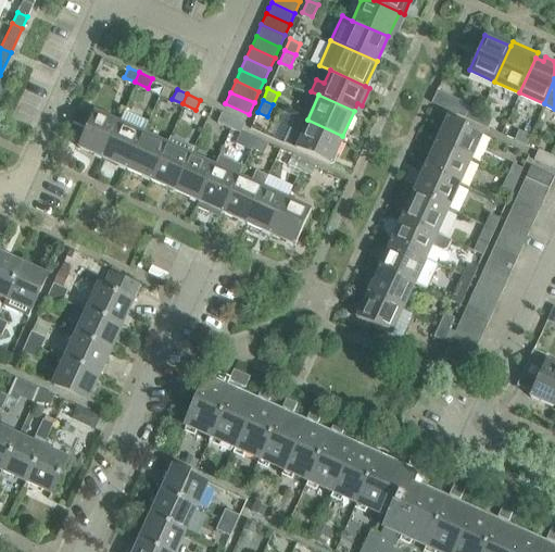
[(462,101),(456,111),(465,115),(469,105),(462,101)]
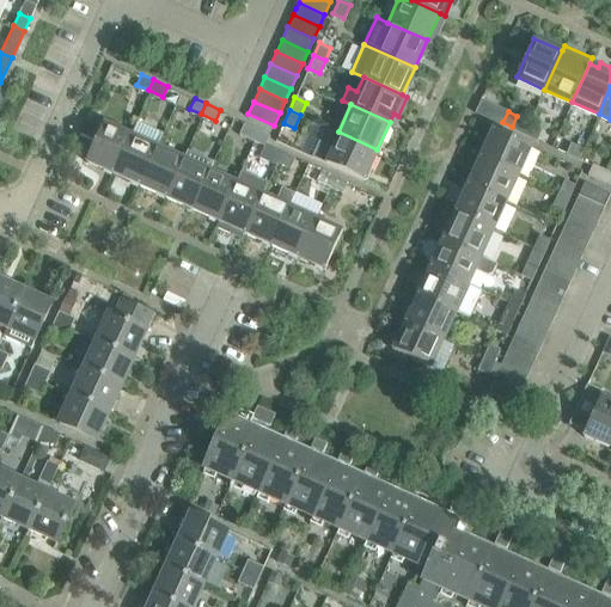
[(512,127),(525,133),(530,121),(517,116),(512,127)]
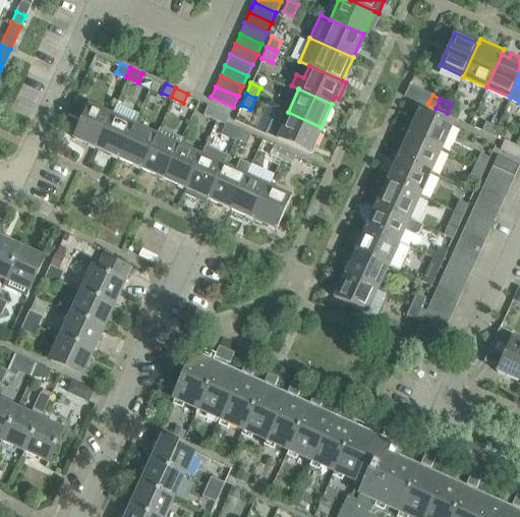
[(115,101),(110,112),(96,146),(118,156),(132,122),(137,111),(115,101)]
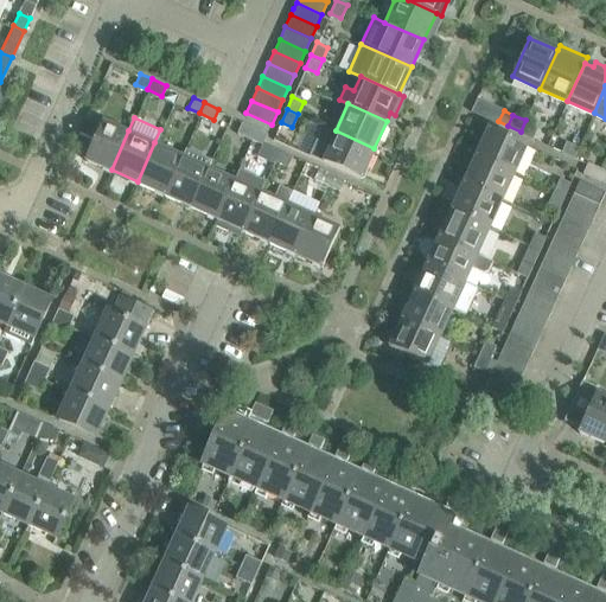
[(103,119),(84,158),(112,170),(128,130),(103,119)]
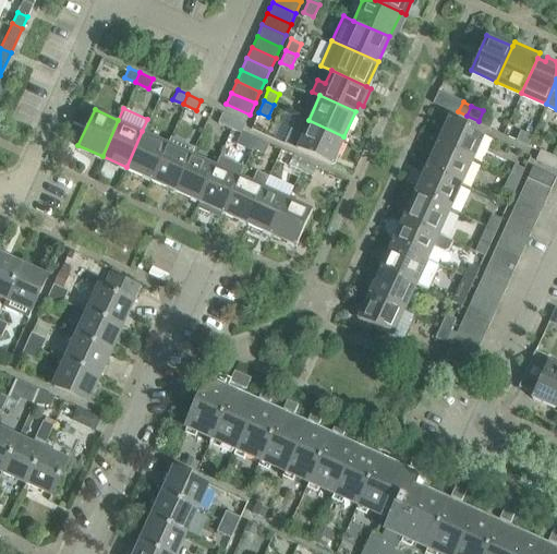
[(218,120),(231,125),(235,116),(223,110),(218,120)]
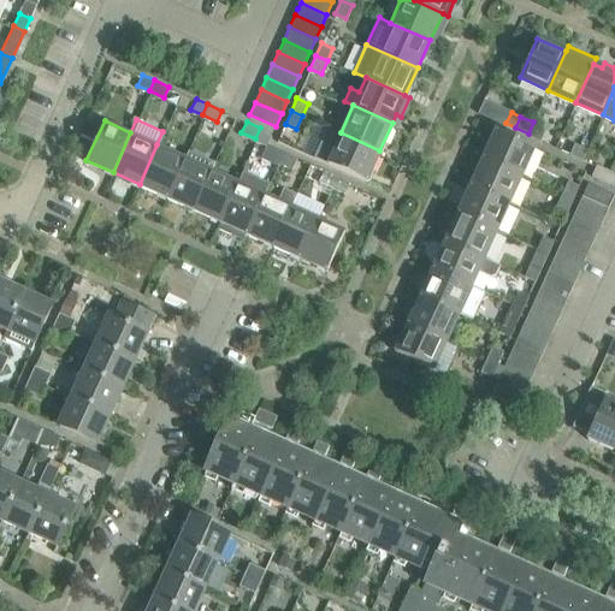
[(545,128),(533,122),(528,134),(540,140),(545,128)]
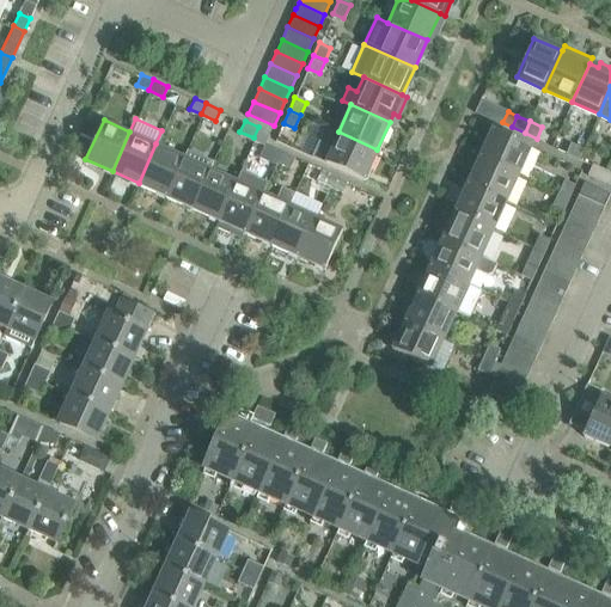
[(325,161),(365,178),(377,149),(338,132),(325,126),(312,155),(325,161)]
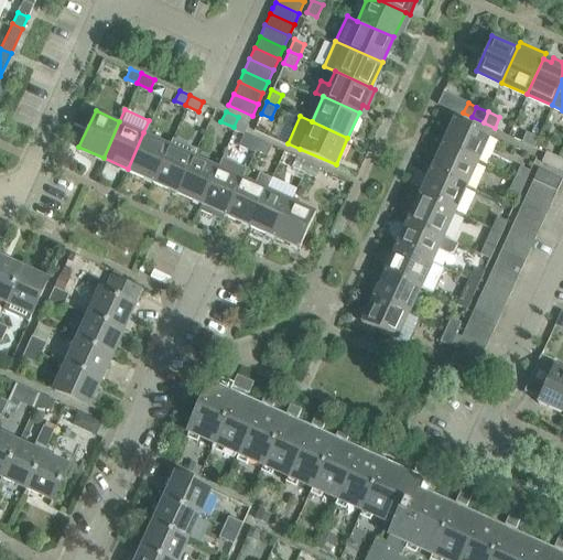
[(455,116),(443,142),(478,159),(490,132),(455,116)]
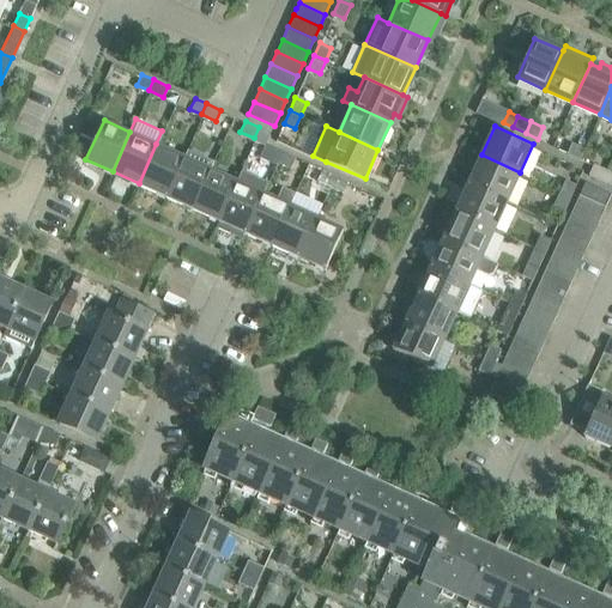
[(271,133),(259,127),(254,138),(266,144),(271,133)]
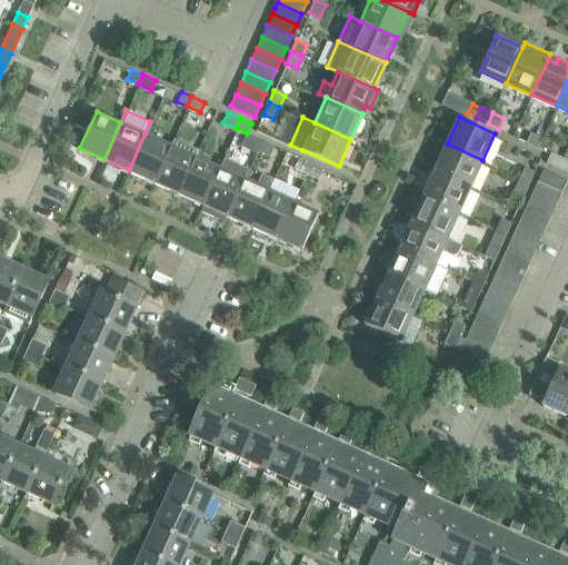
[(538,146),(544,136),(531,130),(526,140),(538,146)]
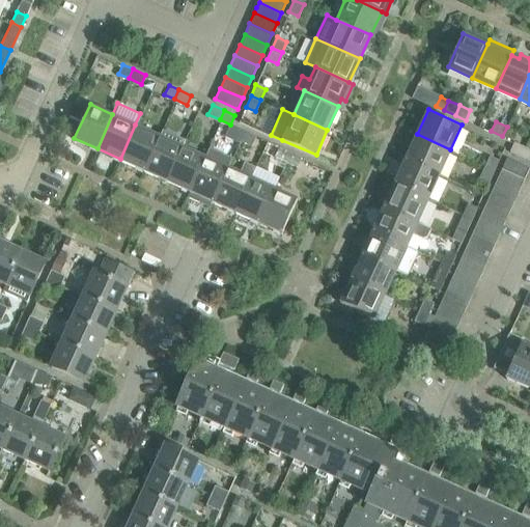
[(143,169),(158,135),(135,125),(120,159),(143,169)]
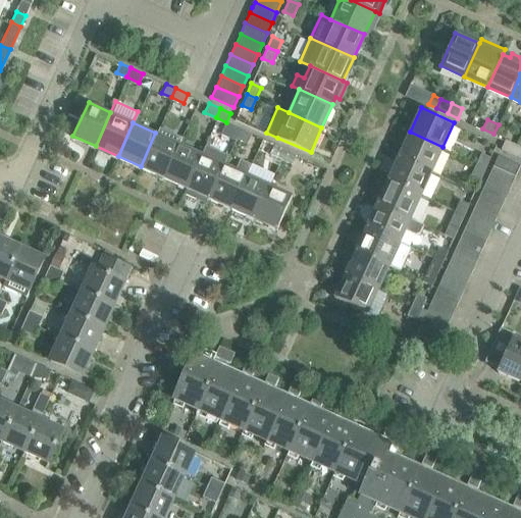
[(241,126),(240,125),(236,136),(237,137),(237,136),(248,141),(252,133),(241,127),(241,126)]
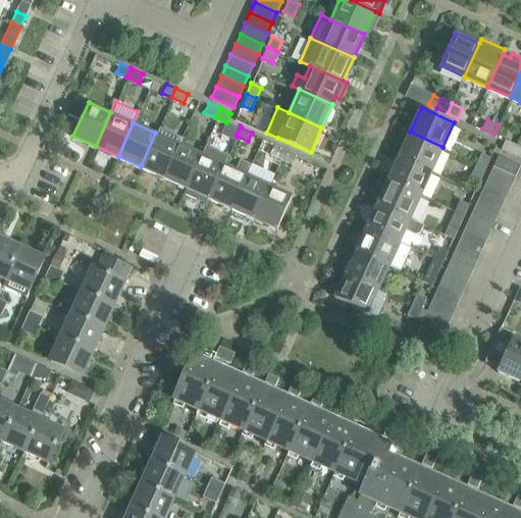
[(432,170),(443,147),(410,132),(399,155),(432,170)]
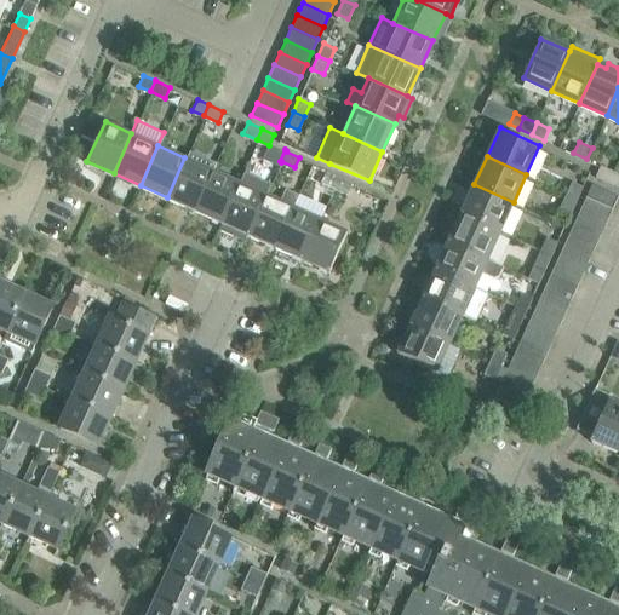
[(184,157),(167,197),(194,210),(211,170),(184,157)]
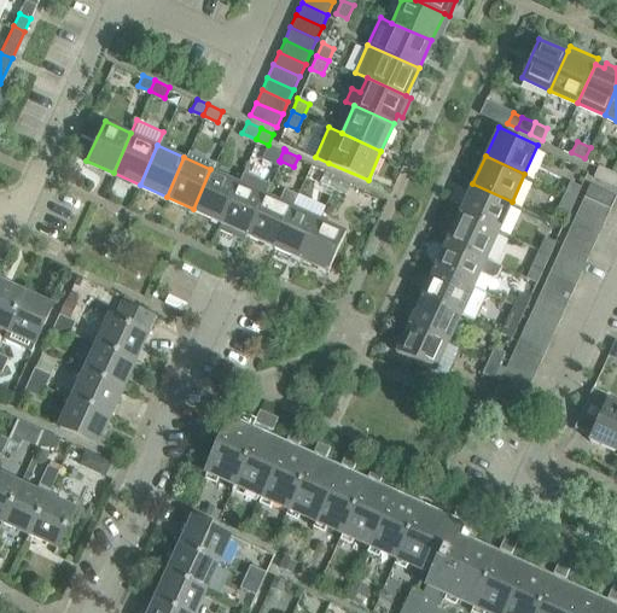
[(599,163),(594,174),(609,181),(613,169),(599,163)]
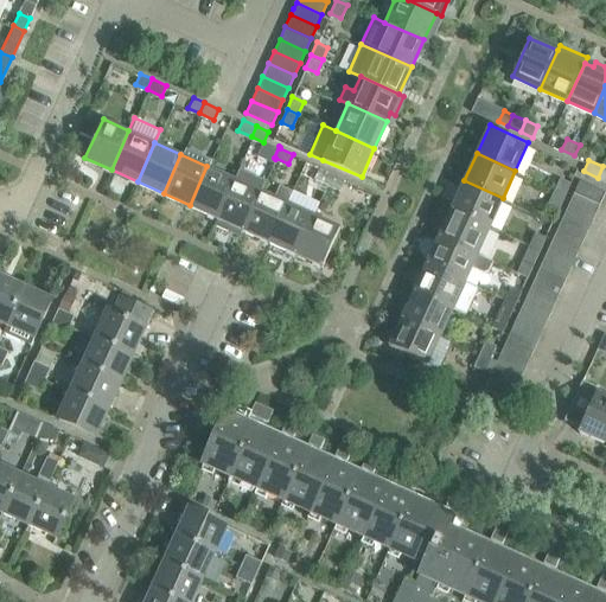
[(206,166),(190,205),(216,217),(234,178),(206,166)]
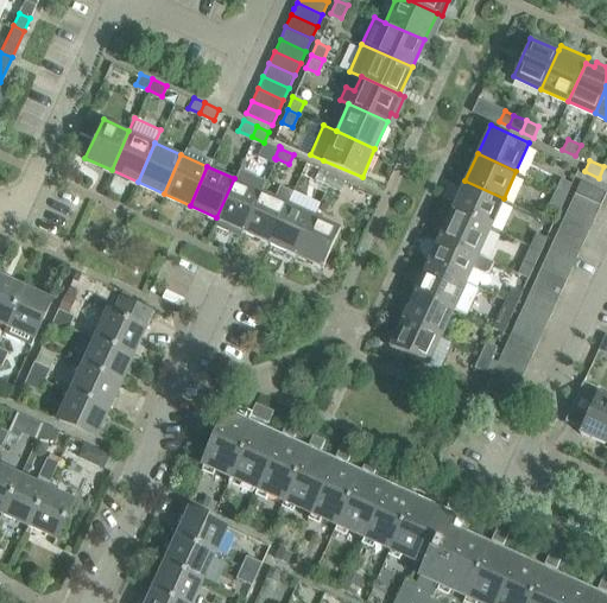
[(315,177),(327,182),(332,171),(320,166),(315,177)]
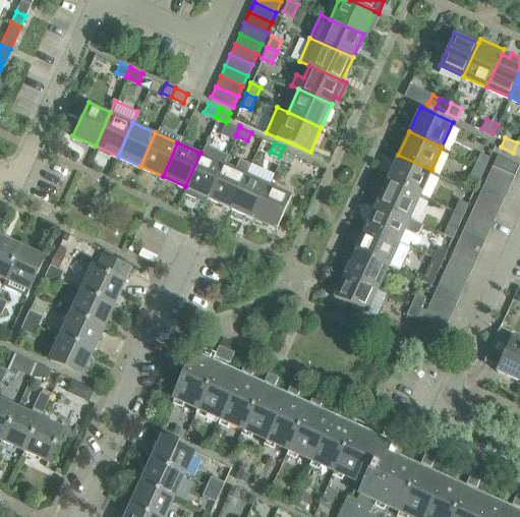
[(200,153),(185,186),(208,196),(222,163),(227,154),(205,144),(200,153)]
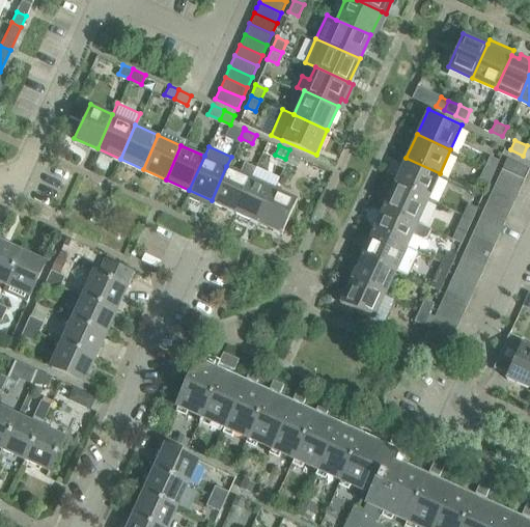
[(289,149),(285,159),(298,165),(302,155),(289,149)]
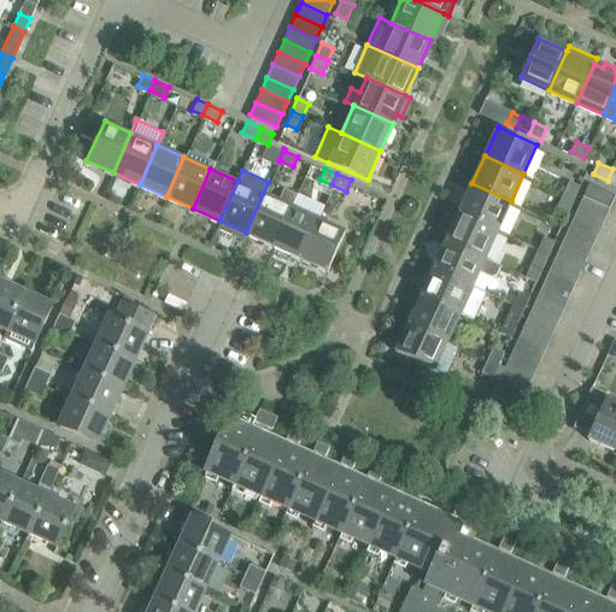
[(563,192),(574,196),(580,183),(569,178),(563,192)]
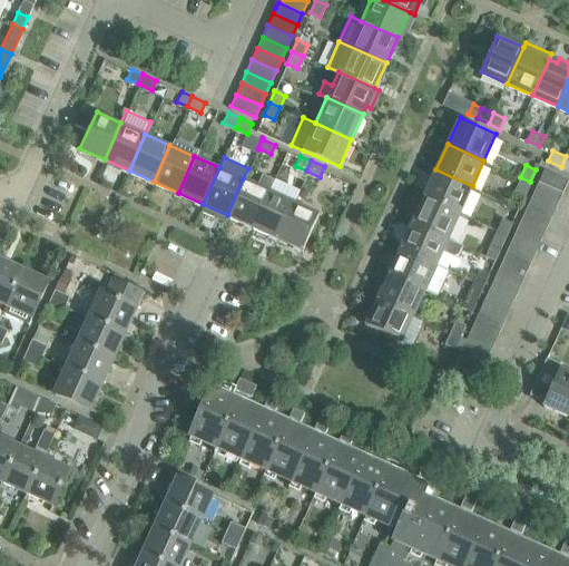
[(539,179),(563,191),(568,181),(568,178),(545,167),(539,179)]
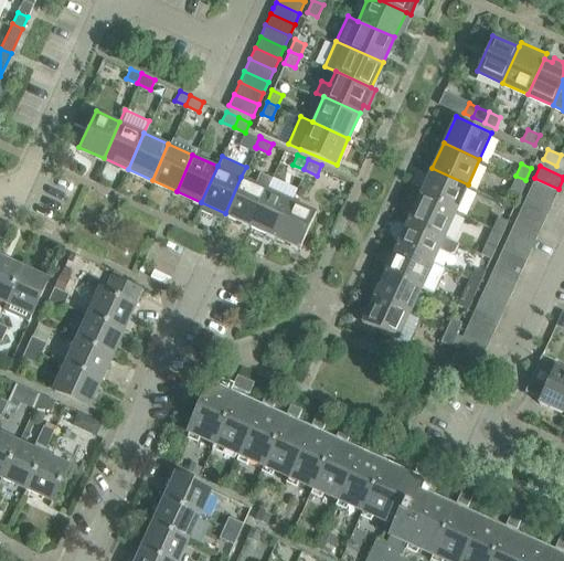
[(432,168),(421,193),(456,210),(468,184),(432,168)]
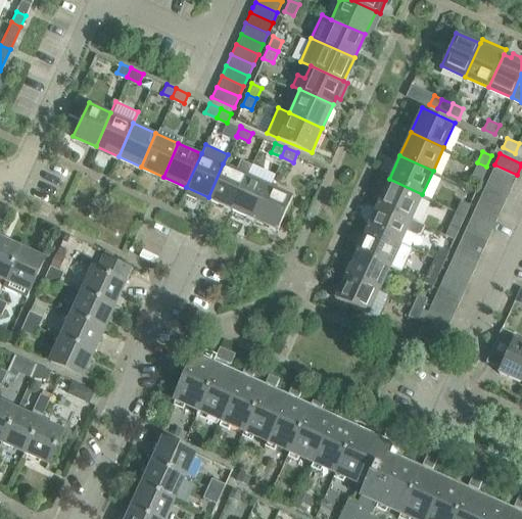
[(208,197),(231,207),(246,174),(250,161),(240,156),(235,169),(223,163),(208,197)]
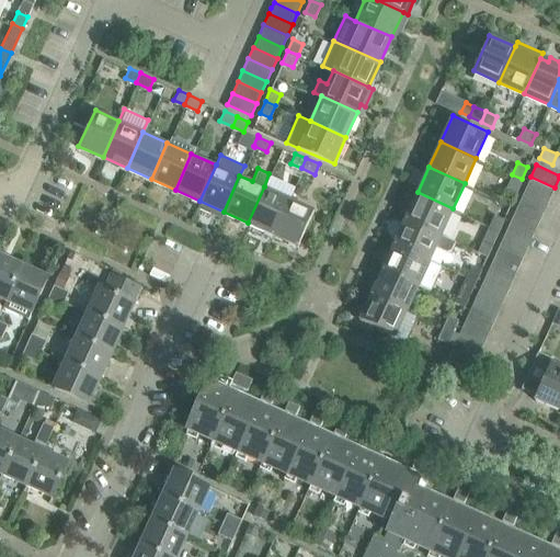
[(522,179),(512,174),(506,186),(516,191),(522,179)]
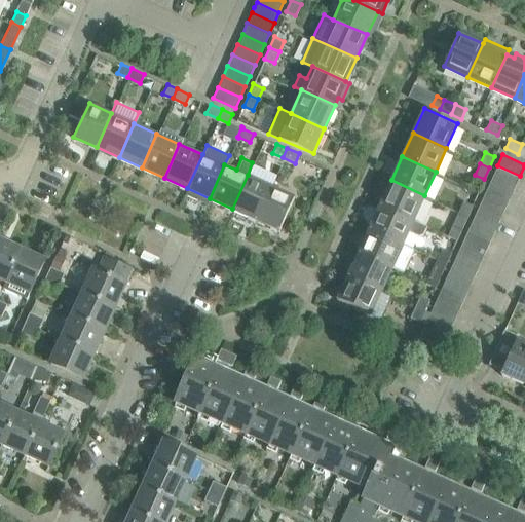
[(492,177),(515,187),(520,176),(497,165),(492,177)]
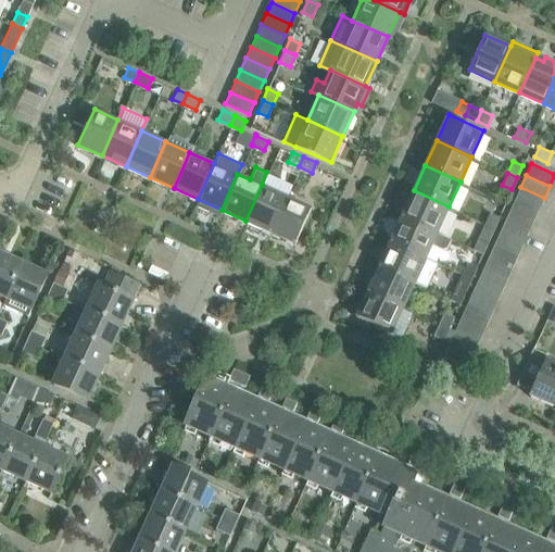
[(246,221),(269,230),(286,196),(262,185),(246,221)]
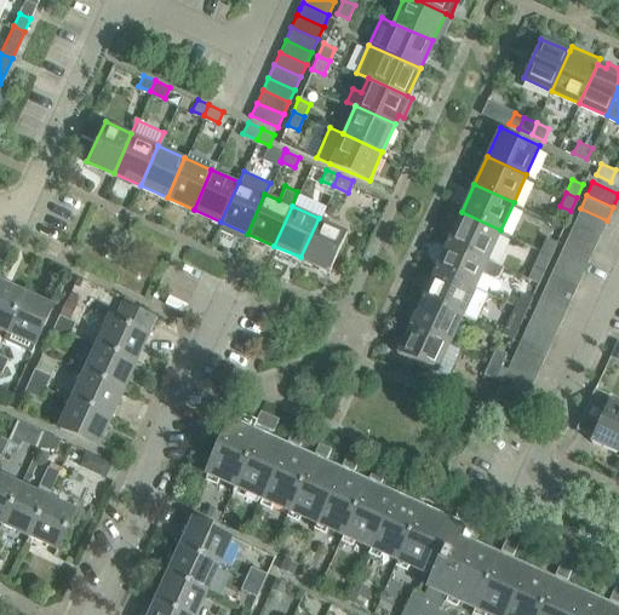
[(574,220),(601,233),(607,220),(580,208),(574,220)]
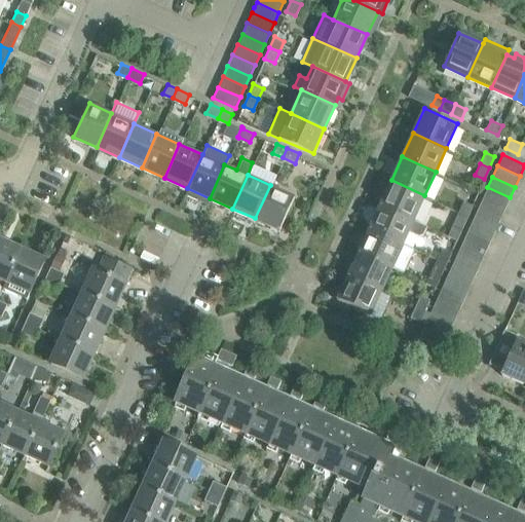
[(424,195),(391,180),(381,203),(414,218),(424,195)]
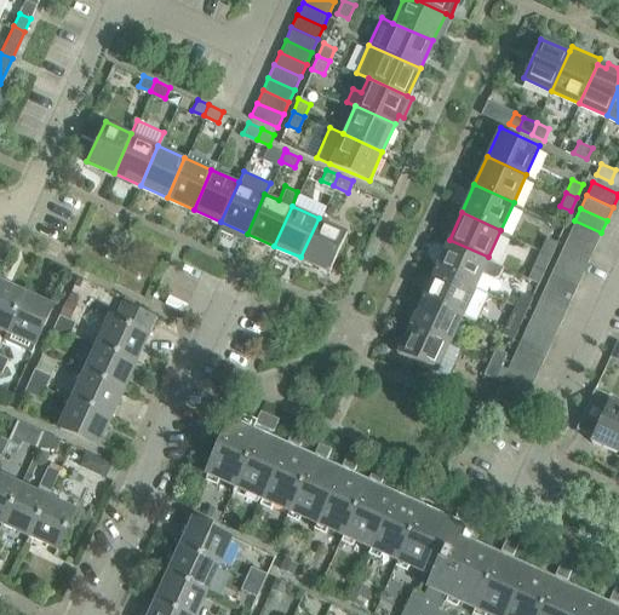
[(347,230),(319,218),(301,257),(328,270),(347,230)]
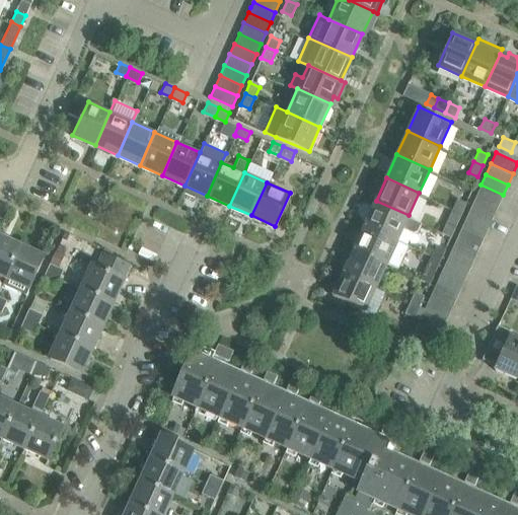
[(481,185),(478,192),(476,196),(498,205),(503,195),(481,185)]
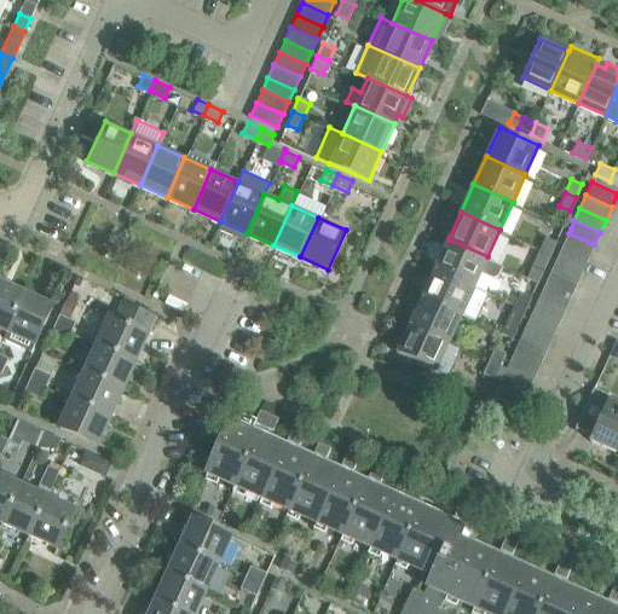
[(594,244),(569,233),(562,245),(589,258),(594,244)]
